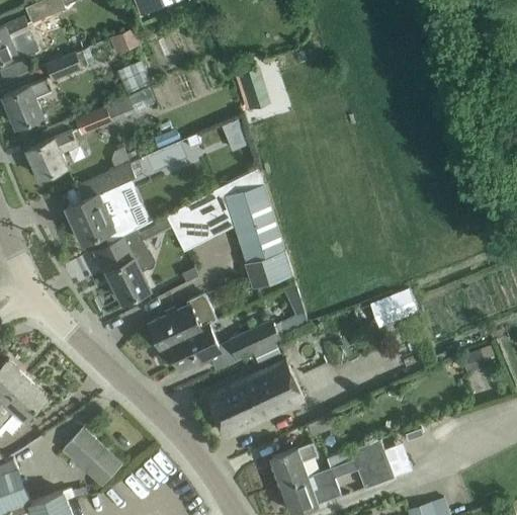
[(66,9),(65,6),(62,0),(47,0),(27,8),(33,23),(66,9)]
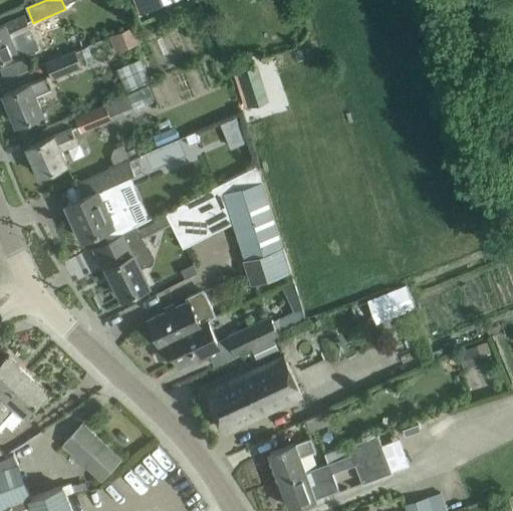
[(0,61),(9,57),(16,54),(10,40),(31,31),(25,17),(0,28),(0,61)]
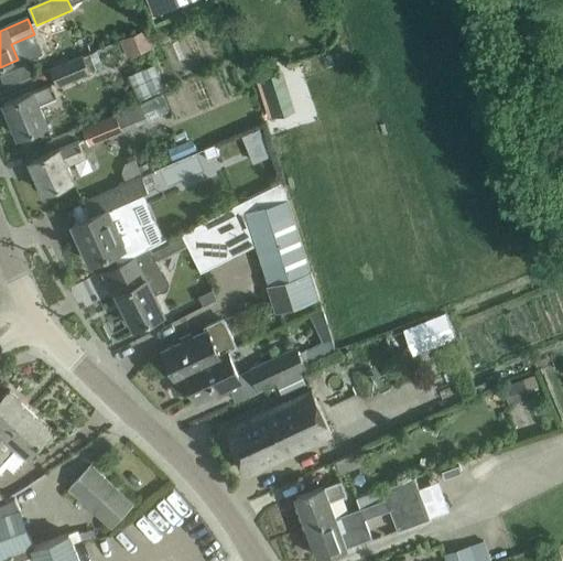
[(147,31),(119,43),(126,60),(154,49),(147,31)]
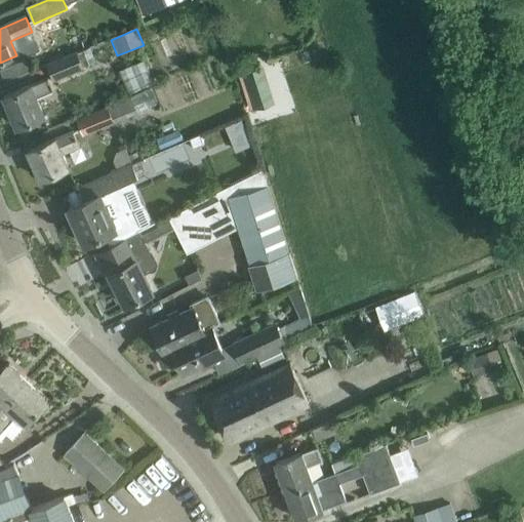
[(78,54),(49,67),(55,80),(83,68),(78,54)]
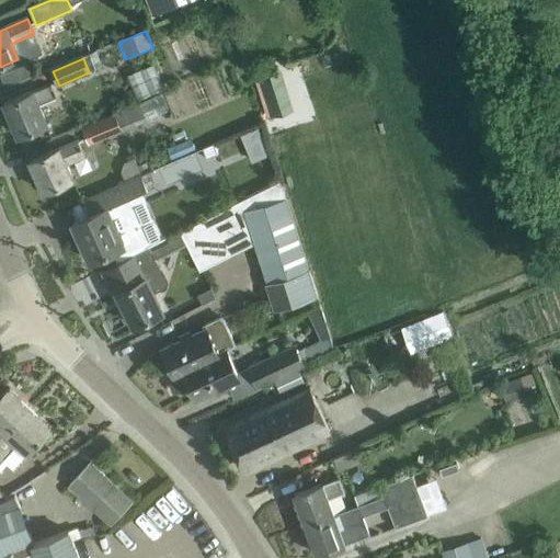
[(4,91),(32,79),(26,66),(0,78),(0,80),(4,91)]
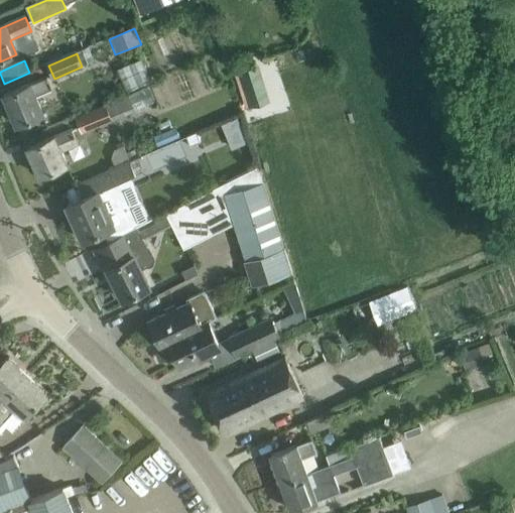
[(256,67),(234,75),(245,109),(268,102),(256,67)]
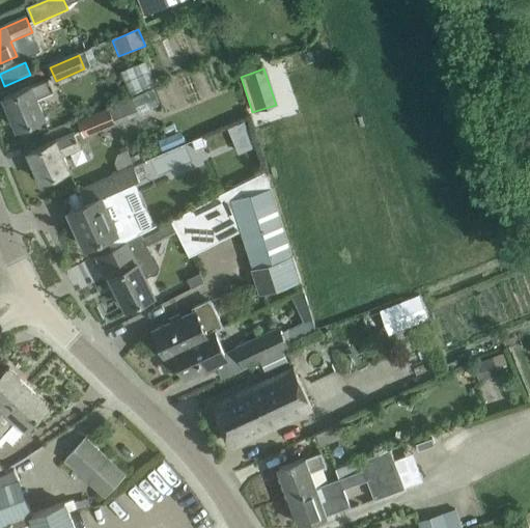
[(17,131),(35,122),(45,118),(37,103),(55,94),(48,80),(22,91),(3,100),(17,131)]
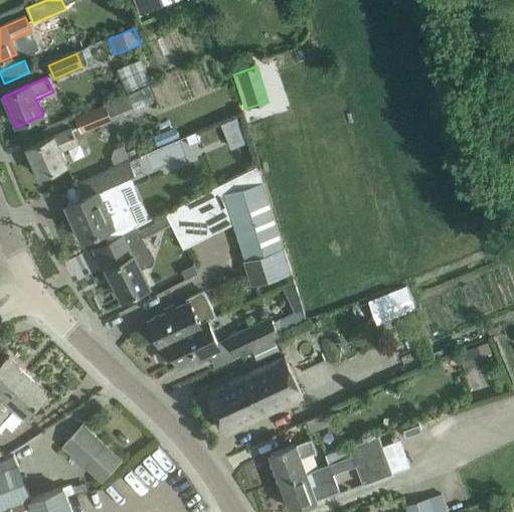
[(83,134),(112,122),(134,113),(128,98),(77,119),(83,134)]
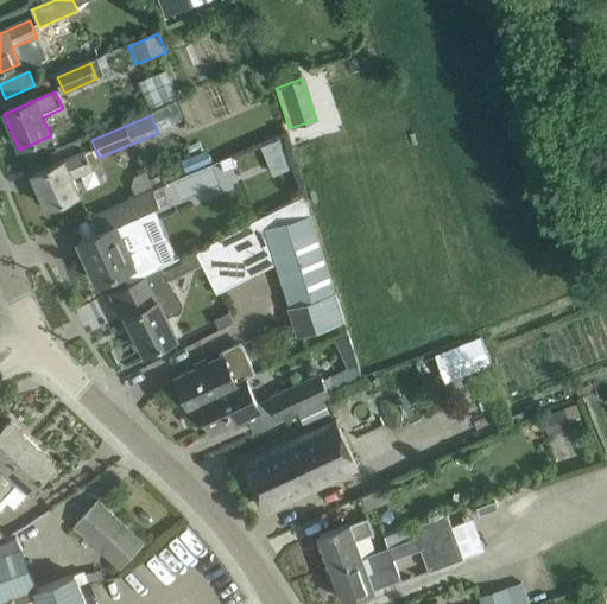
[(278,141),(260,148),(273,178),(290,170),(278,141)]
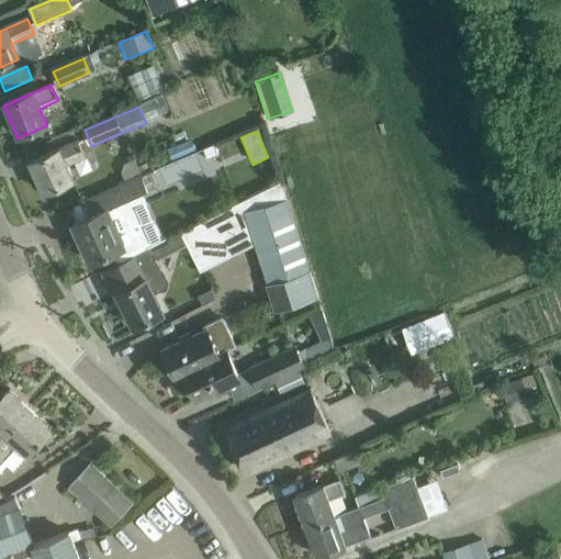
[(43,194),(63,186),(75,180),(68,165),(86,158),(80,143),(48,155),(29,164),(43,194)]
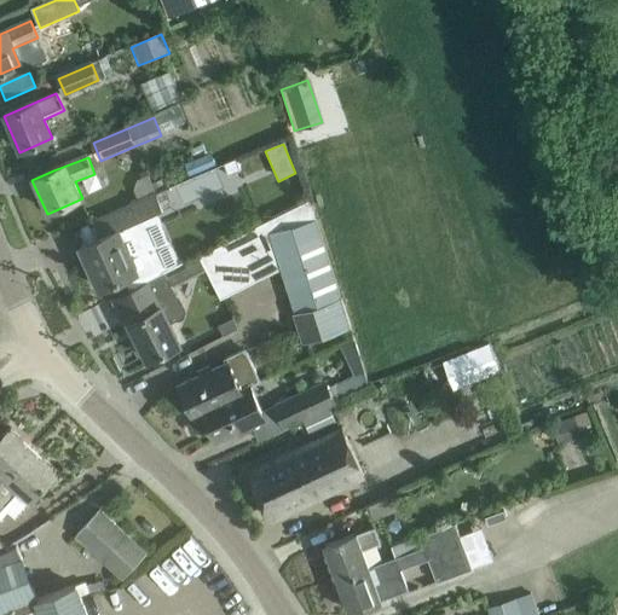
[(240,173),(235,161),(223,166),(227,178),(240,173)]
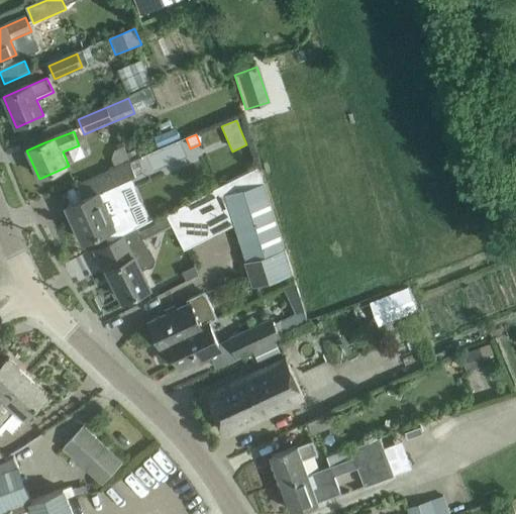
[(116,151),(111,161),(114,167),(128,161),(123,148),(116,151)]
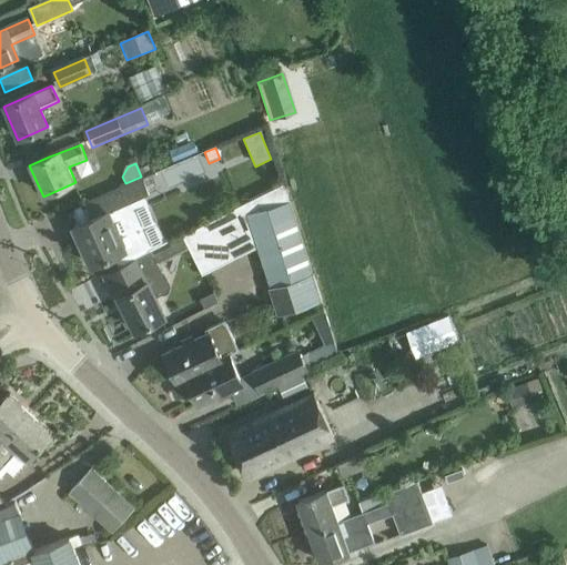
[(91,220),(73,228),(90,266),(111,258),(113,256),(119,269),(148,254),(127,204),(144,197),(149,195),(141,177),(125,183),(123,184),(83,202),(84,205),(91,220)]
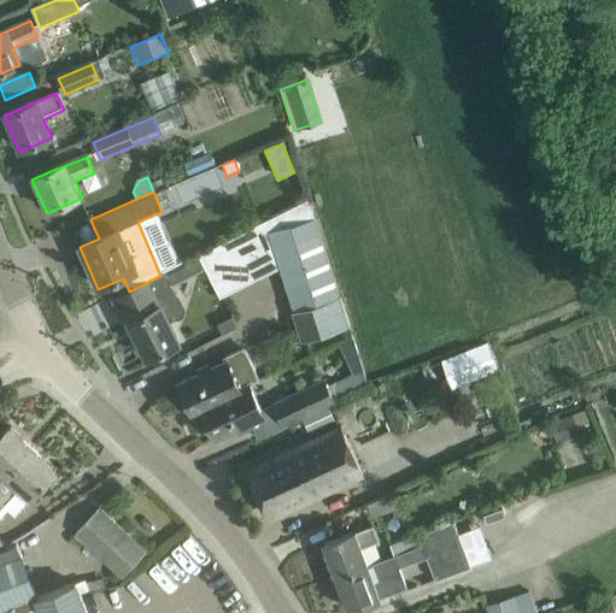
[(256,228),(227,242),(239,265),(270,249),(277,270),(300,343),(346,329),(310,210),(308,200),(254,227),(256,228)]
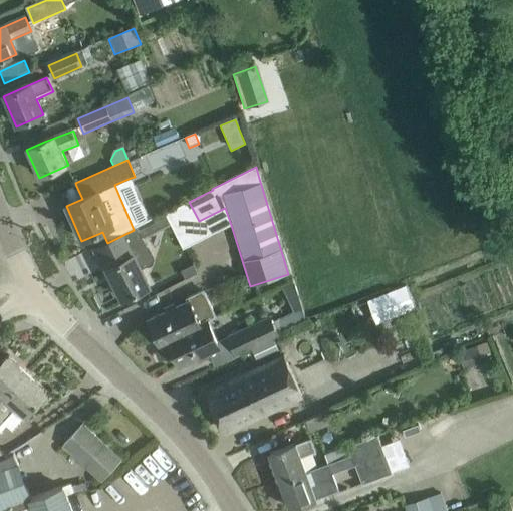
[(167,217),(156,222),(161,231),(171,226),(167,217)]
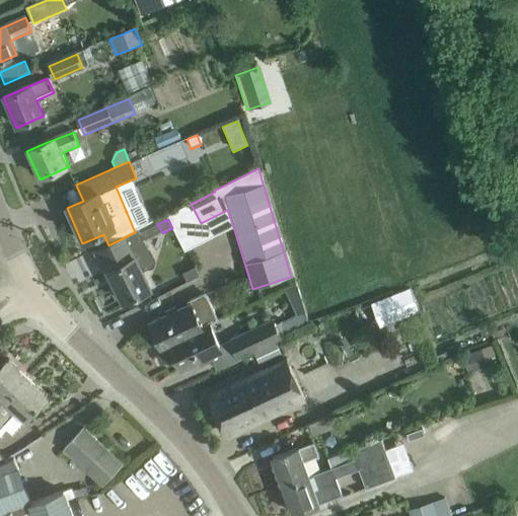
[(119,267),(107,272),(116,287),(124,304),(142,295),(149,291),(141,274),(153,269),(154,264),(149,252),(145,243),(145,242),(140,233),(139,230),(135,232),(108,245),(111,249),(117,262),(119,267)]
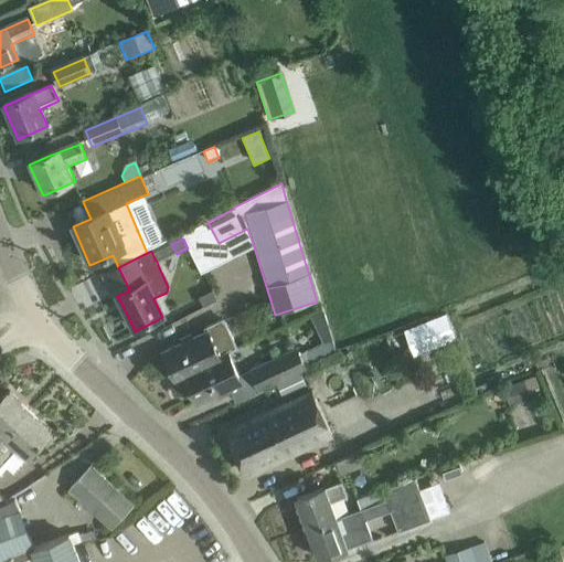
[(212,293),(198,299),(203,309),(216,303),(212,293)]
